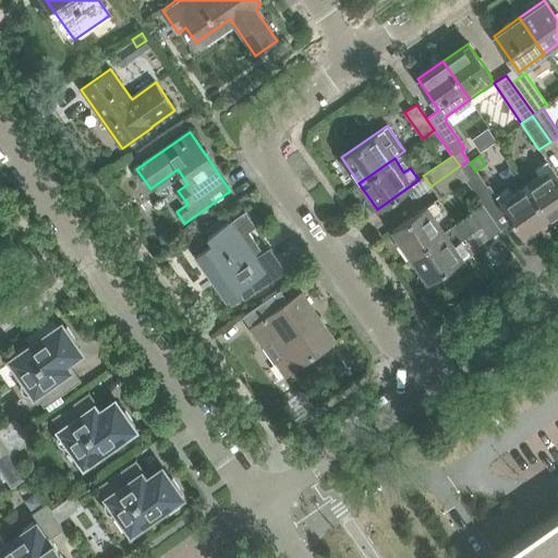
[(525,183),(550,219),(557,214),(557,176),(546,159),(534,168),(538,174),(525,183)]
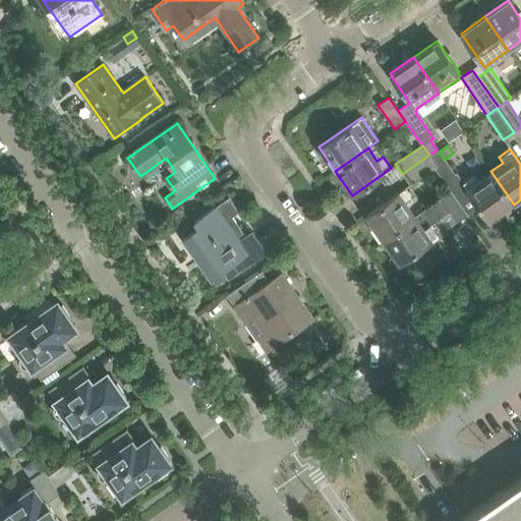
[(444,160),(439,152),(437,150),(429,155),(426,157),(433,168),(443,181),(444,181),(451,190),(459,201),(470,193),(489,222),(514,205),(490,171),(477,180),(473,174),(460,183),(444,160)]
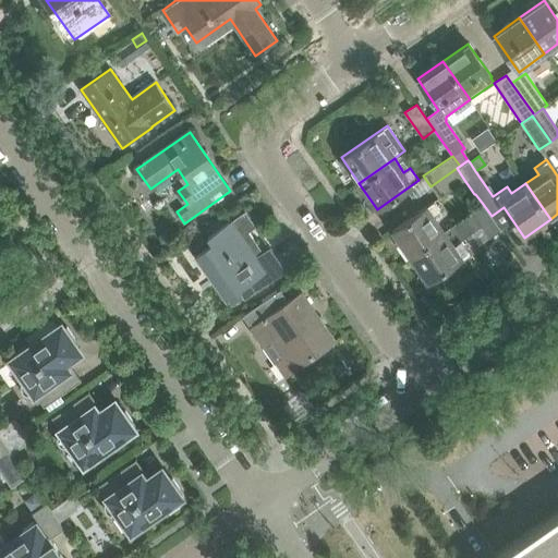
[(439,198),(464,180),(457,168),(431,186),(439,198)]
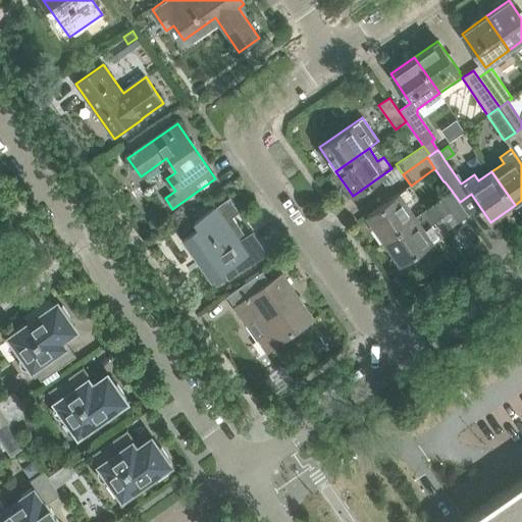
[(382,239),(416,216),(408,204),(414,200),(406,189),(366,216),(382,239)]
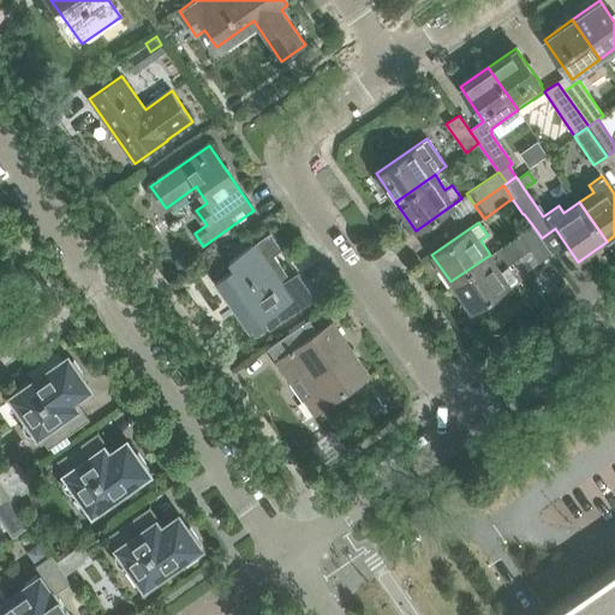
[(553,254),(542,238),(532,225),(520,234),(490,255),(451,281),(471,311),(518,279),(514,274),(537,258),(539,262),(553,254)]
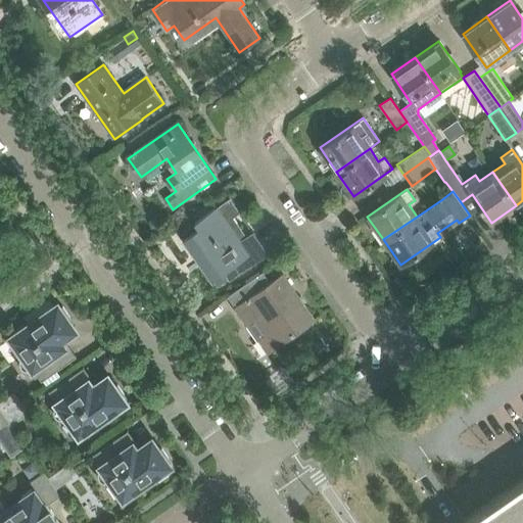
[(231,280),(269,253),(253,231),(246,235),(233,216),(240,211),(231,197),(195,222),(199,228),(183,238),(212,281),(225,272),(231,280)]
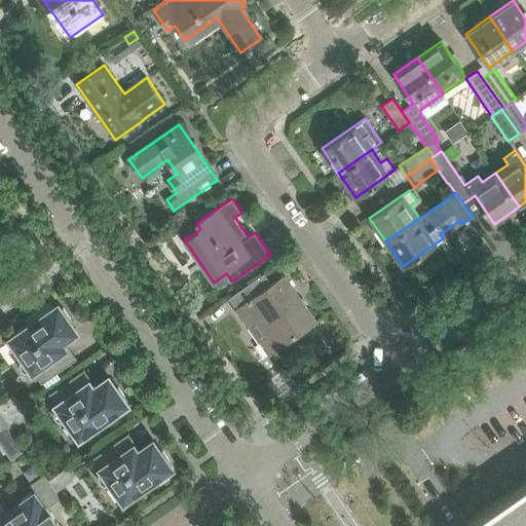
[(154,219),(150,223),(152,229),(158,230),(161,225),(159,220),(154,219)]
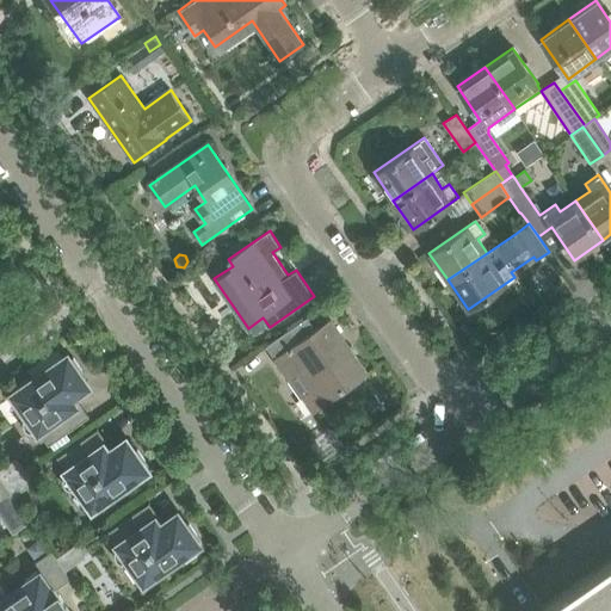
[(315,411),(368,374),(329,320),(315,329),(308,319),(267,346),(276,359),(273,360),(288,381),(304,369),(316,387),(304,395),(315,411)]
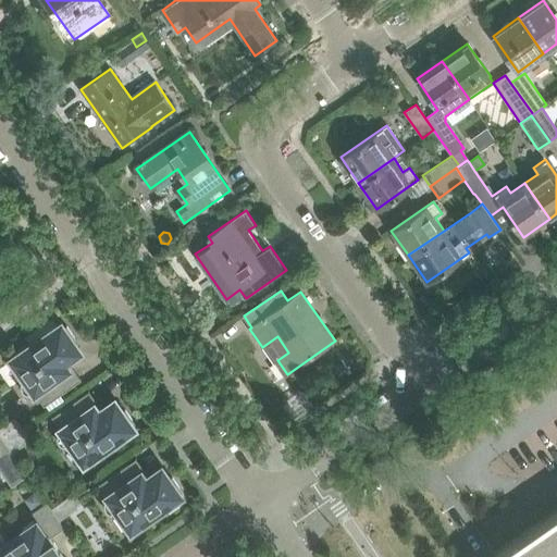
[(35,393),(44,406),(74,385),(65,372),(69,370),(64,363),(79,353),(73,343),(76,341),(66,325),(63,327),(61,325),(28,347),(26,344),(12,355),(14,358),(11,359),(24,378),(22,380),(21,382),(20,385),(21,388),(22,391),(24,393),(26,394),(29,395),(32,395),(35,393)]
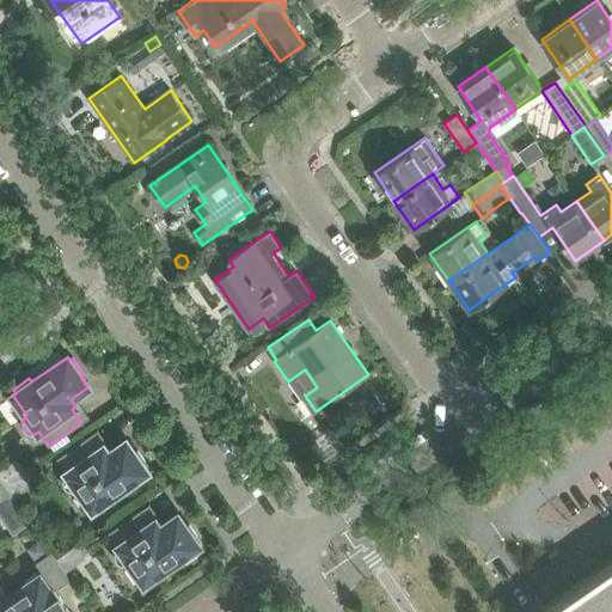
[(56,458),(66,472),(63,475),(62,477),(62,481),(62,483),(63,487),(66,489),(68,490),(72,491),(75,490),(78,489),(92,509),(95,507),(97,510),(114,499),(111,496),(147,471),(145,467),(148,465),(136,450),(133,452),(126,441),(108,453),(103,446),(99,448),(90,434),(56,458)]
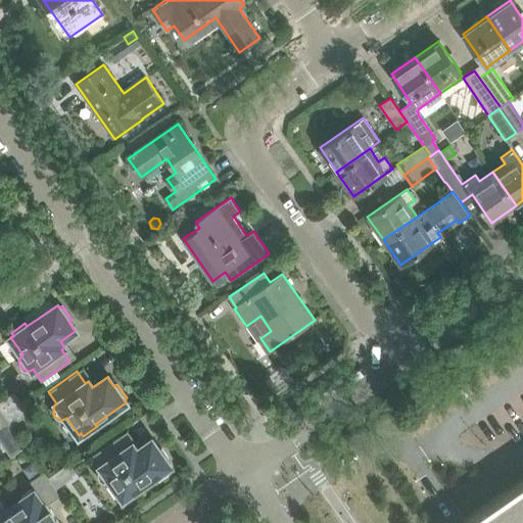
[(0,409),(4,415),(21,402),(13,391),(0,400),(0,409)]
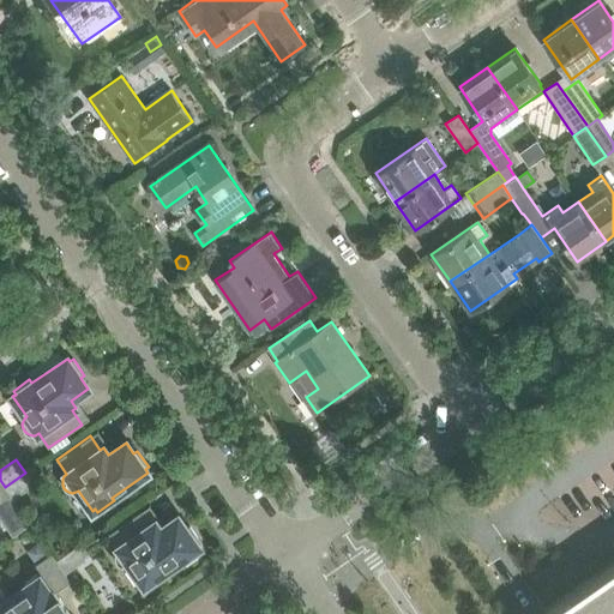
[(5,487),(11,495),(13,499),(34,485),(25,473),(5,487)]
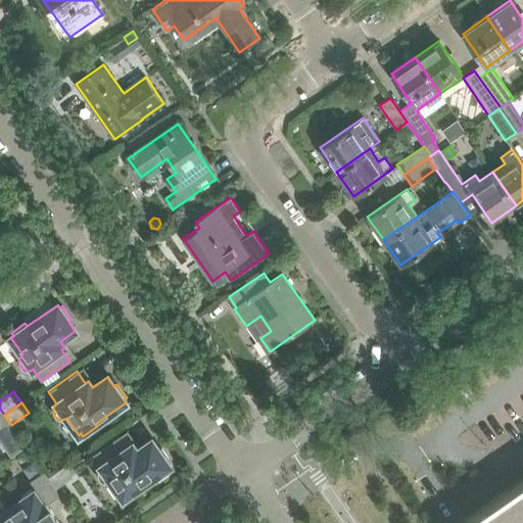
[(4,415),(0,409),(0,428),(9,422),(4,415)]
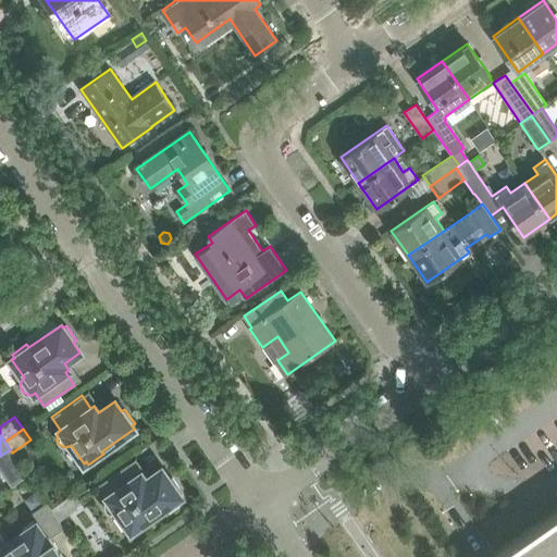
[(148,519),(181,496),(178,493),(182,491),(172,477),(169,479),(161,469),(146,480),(141,473),(138,475),(130,462),(98,484),(108,497),(106,499),(103,502),(103,505),(103,508),(104,510),(107,512),(110,514),(112,515),(115,514),(119,512),(131,531),(134,529),(136,532),(150,521),(148,519)]
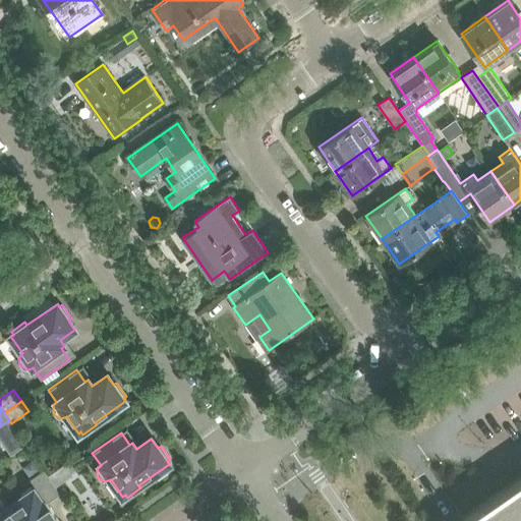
[(31,478),(41,471),(35,463),(24,470),(31,478)]
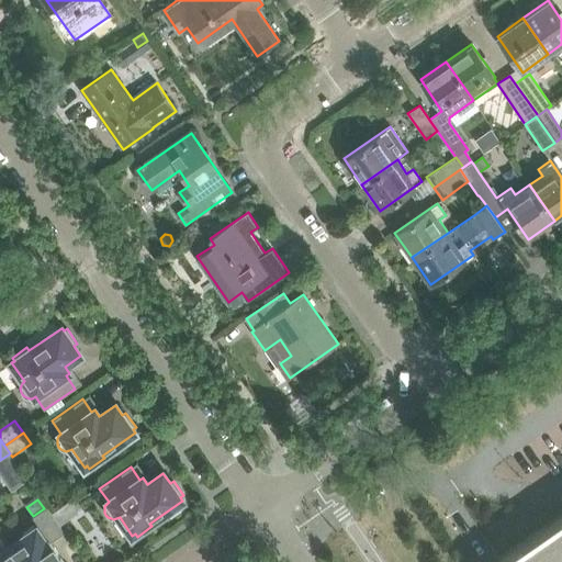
[(59,525),(52,513),(47,506),(44,508),(33,516),(31,517),(35,524),(22,534),(24,537),(10,547),(20,561),(65,561),(51,542),(65,532),(59,525)]
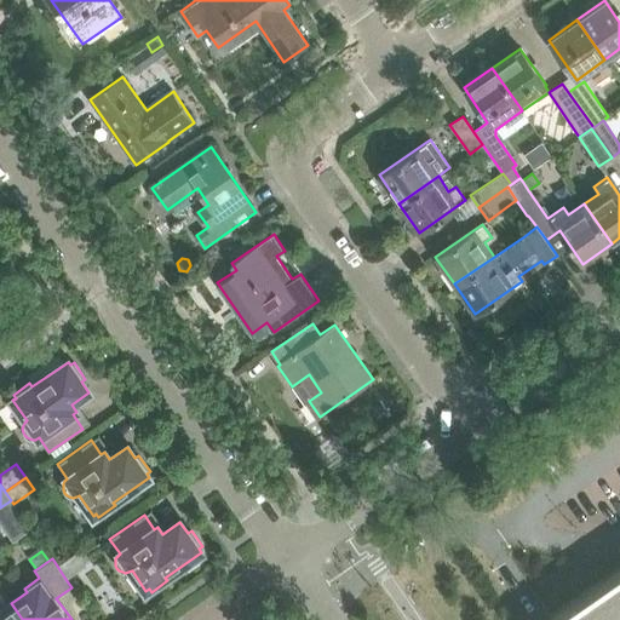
[(619,619),(619,574),(555,619),(619,619)]
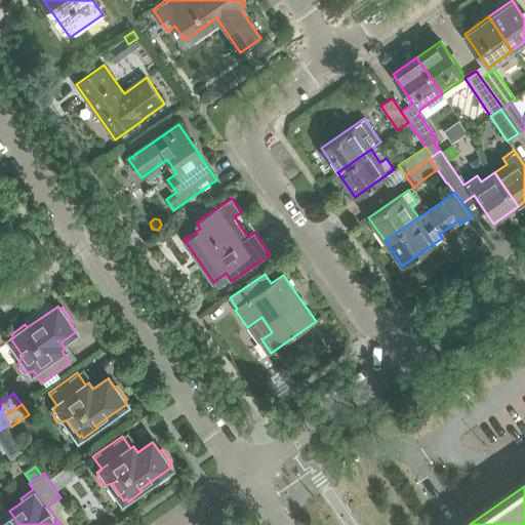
[(18,524),(9,511),(0,517),(0,524),(18,524)]
